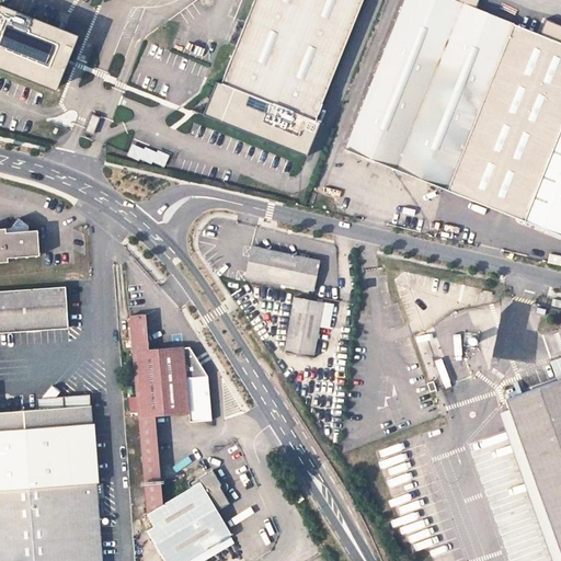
[(254,0),(221,82),(313,119),(362,0),(254,0)]
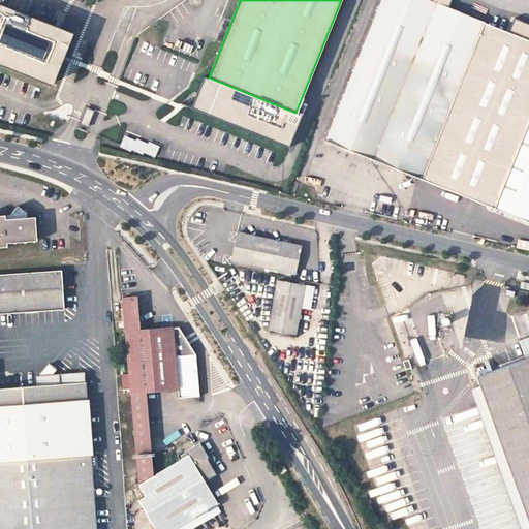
[(436,0),(435,3),(428,0),(380,0),(324,141),(528,221),(528,219),(528,39),(523,37),(526,30),(487,14),(489,8),(467,0),(436,0)]
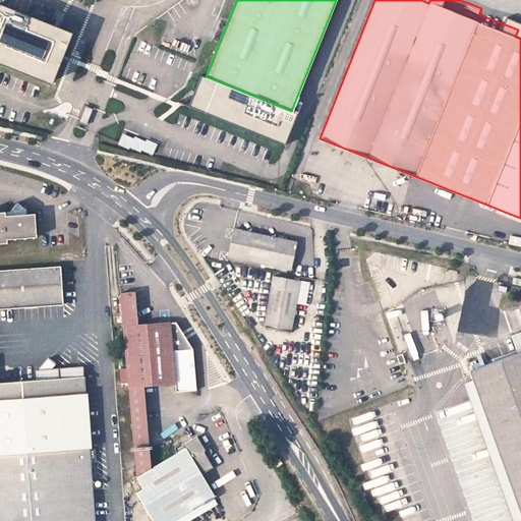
[(0,59),(56,81),(62,65),(57,63),(63,48),(68,50),(74,33),(63,29),(57,26),(2,5),(0,9),(0,59)]
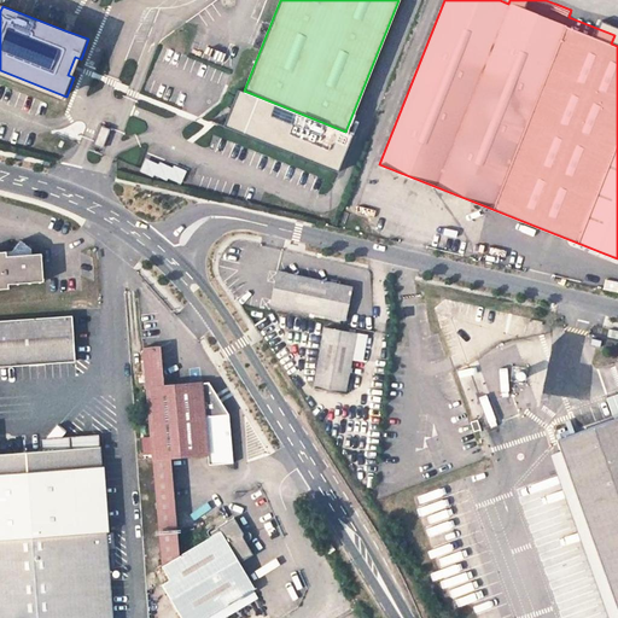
[(345,132),(244,91),(229,128),(331,169),(345,132)]
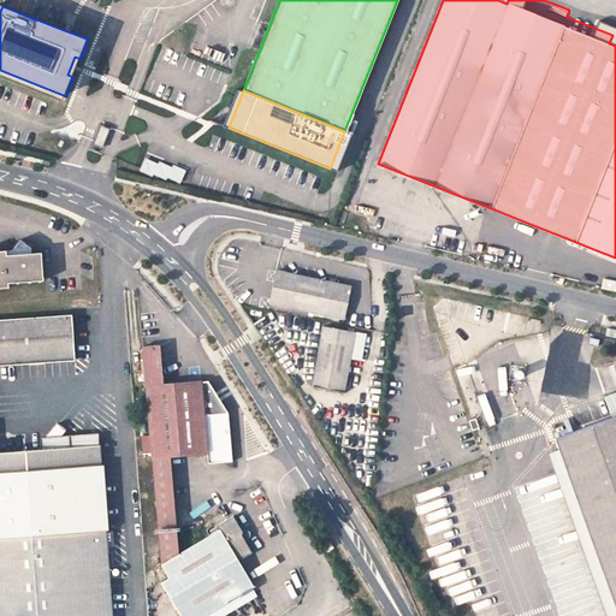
[(177,184),(182,172),(143,157),(138,169),(177,184)]
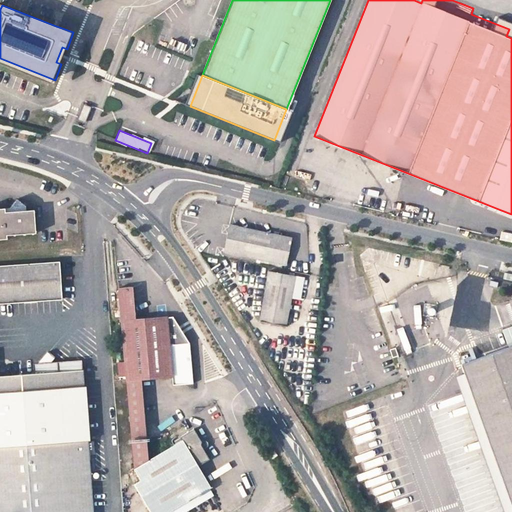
[(0,209),(0,237),(5,237),(5,234),(34,231),(33,211),(26,212),(25,206),(17,199),(9,208),(10,213),(4,213),(3,209),(0,209)]
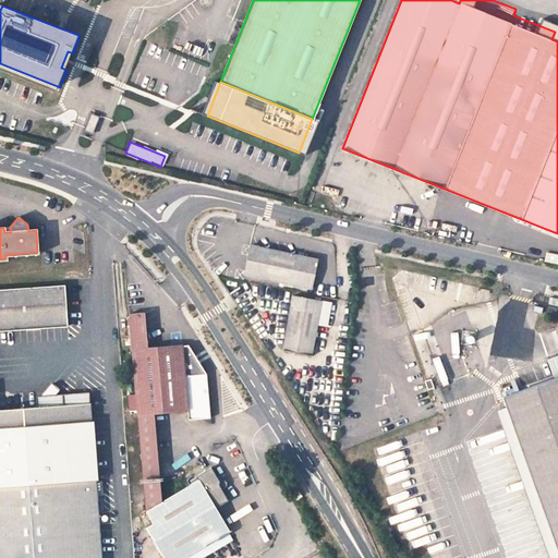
[(311,289),(316,259),(250,245),(244,275),(311,289)]
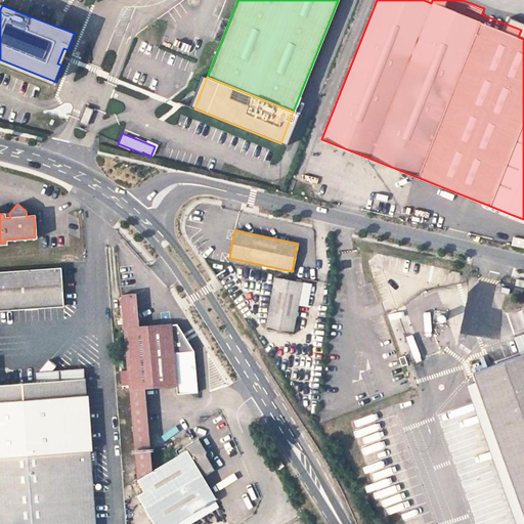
[(523,248),(523,243),(523,238),(513,237),(511,245),(523,248)]
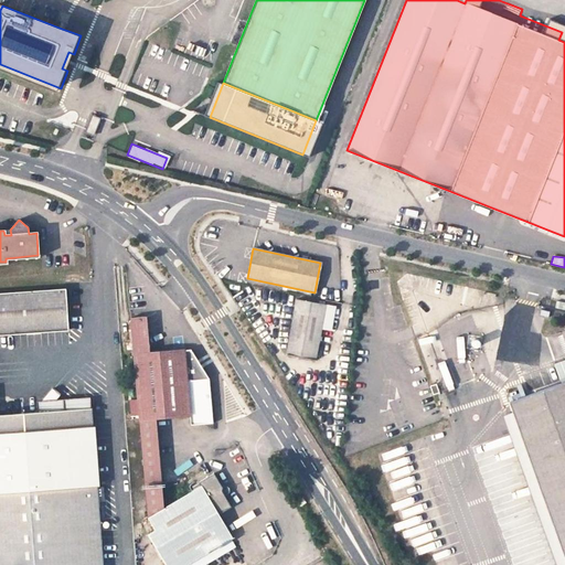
[(0,334),(68,330),(65,288),(0,292),(0,334)]
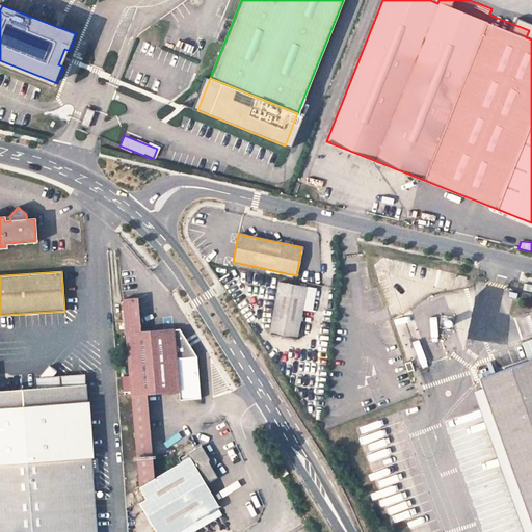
[(296,339),(306,288),(278,283),(269,334),(296,339)]
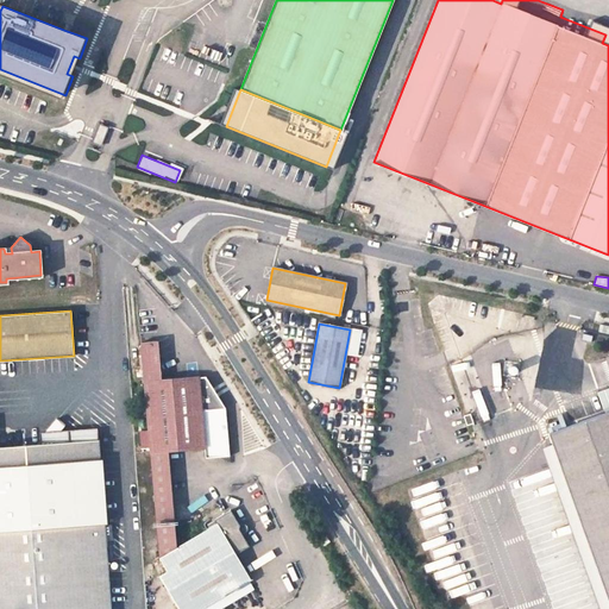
[(176,608),(196,608),(246,579),(232,554),(245,546),(234,531),(236,526),(225,510),(202,523),(203,525),(196,529),(199,533),(176,546),(169,451),(206,447),(206,458),(231,456),(226,408),(205,377),(199,377),(199,376),(162,378),(158,340),(140,341),(156,523),(158,559),(165,570),(158,575),(157,577),(176,608)]
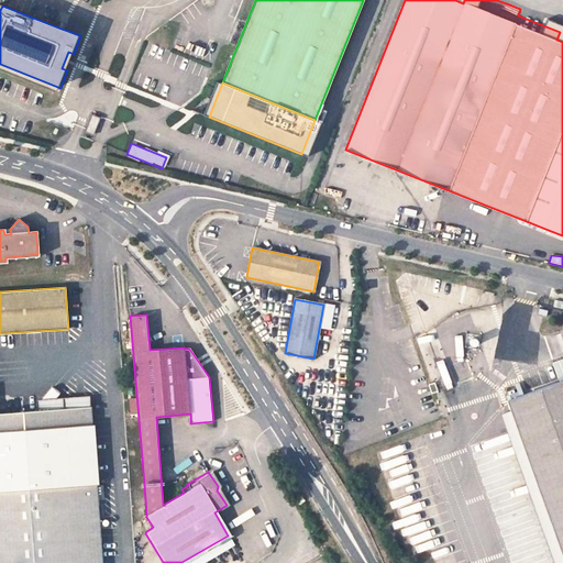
[(487,368),(468,317),(438,328),(456,379),(487,368)]
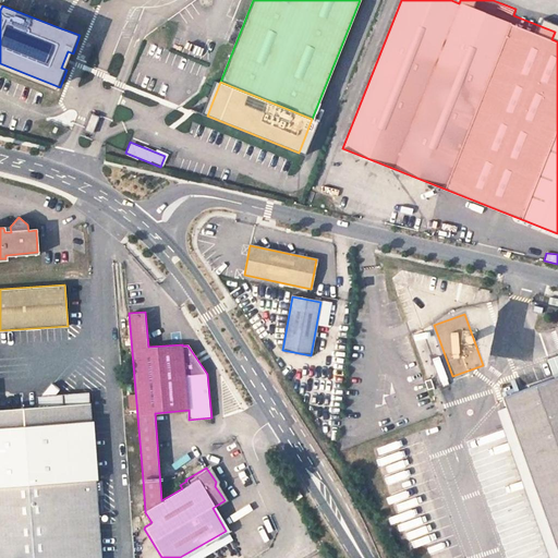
[(557,373),(557,351),(546,356),(553,376),(557,373)]
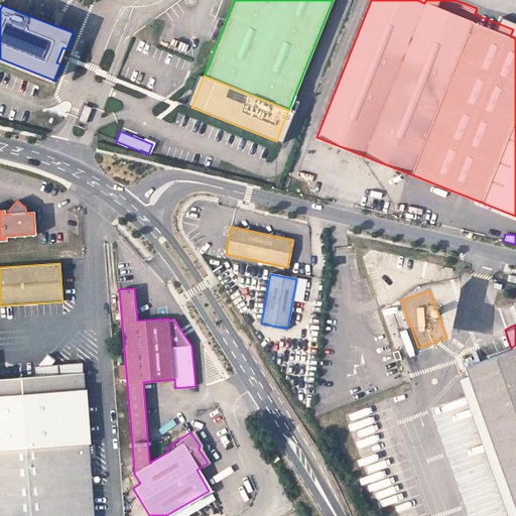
[(515,348),(465,367),(468,376),(515,512),(515,348)]
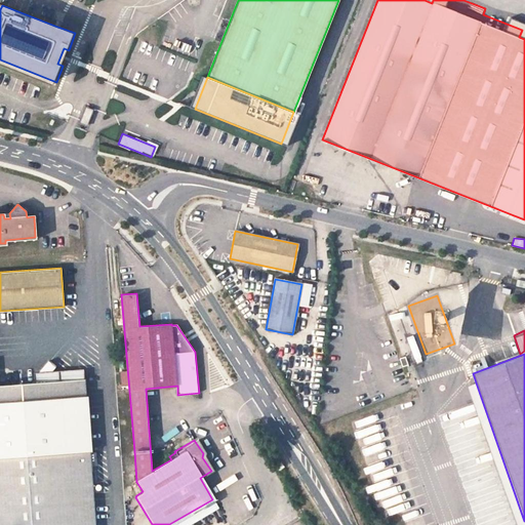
[(32,382),(0,385),(0,524),(94,524),(91,466),(96,465),(95,452),(90,452),(85,378),(58,380),(58,370),(37,372),(38,382),(32,382)]
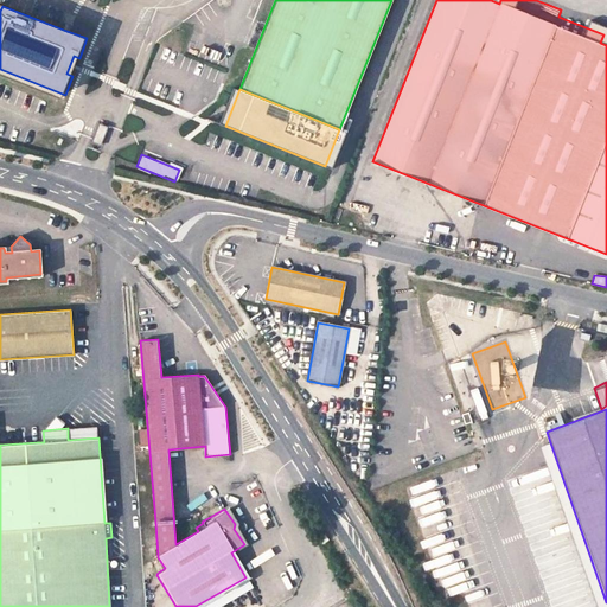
[(596,606),(606,606),(606,602),(550,442),(538,447),(596,606)]
